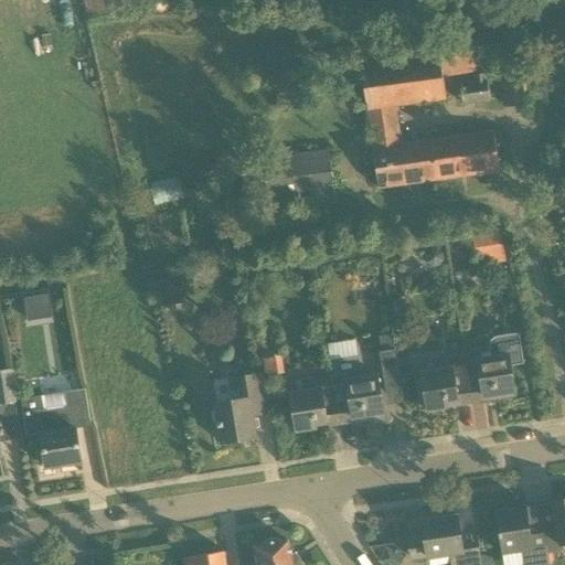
[(130,0),(81,0),(85,20),(134,9),(130,0)]
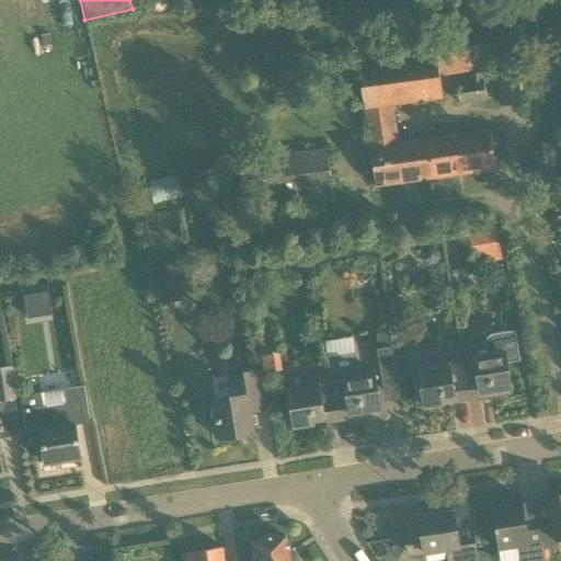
[(518,26),(469,34),(472,59),(523,52),(518,26)]
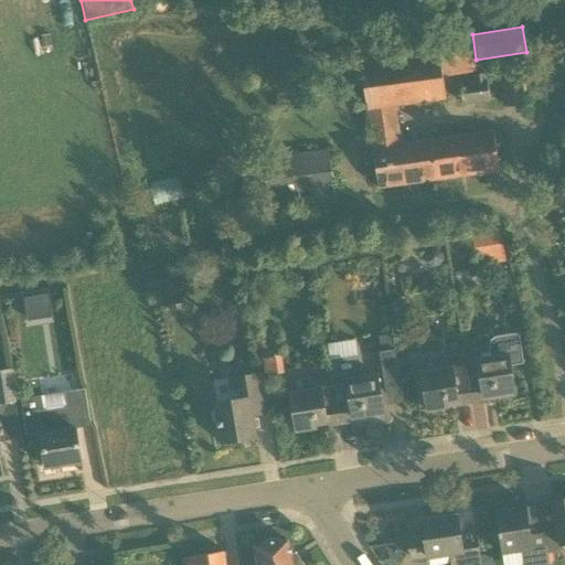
[(395,105),(448,98),(445,76),(476,73),(472,52),(445,56),(440,30),(384,39),(387,65),(362,68),(372,138),(400,135),(395,105)]
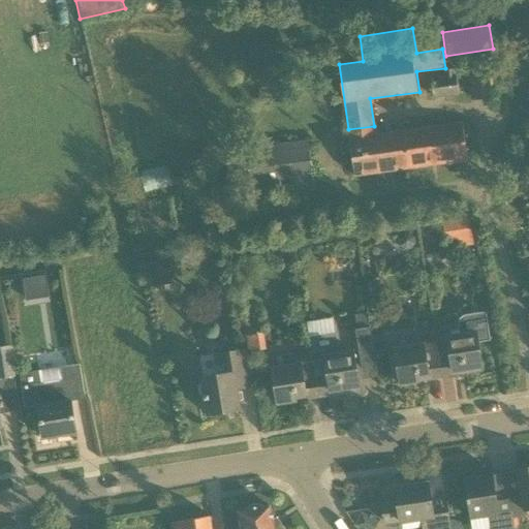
[(431,80),(432,90),(433,96),(459,92),(457,75),(456,75),(455,68),(442,70),(443,78),(431,80)]
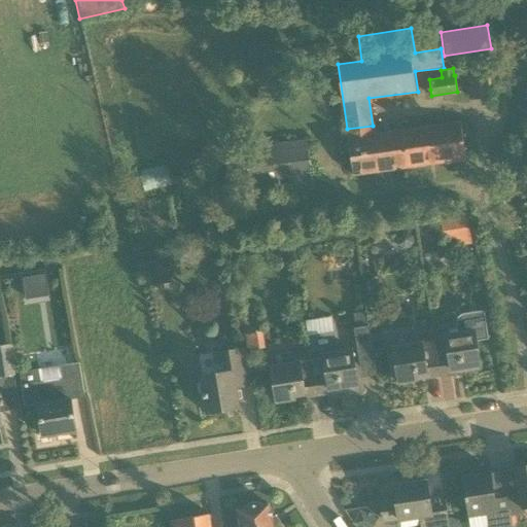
[(461,123),(389,132),(394,169),(465,160),(461,123)]
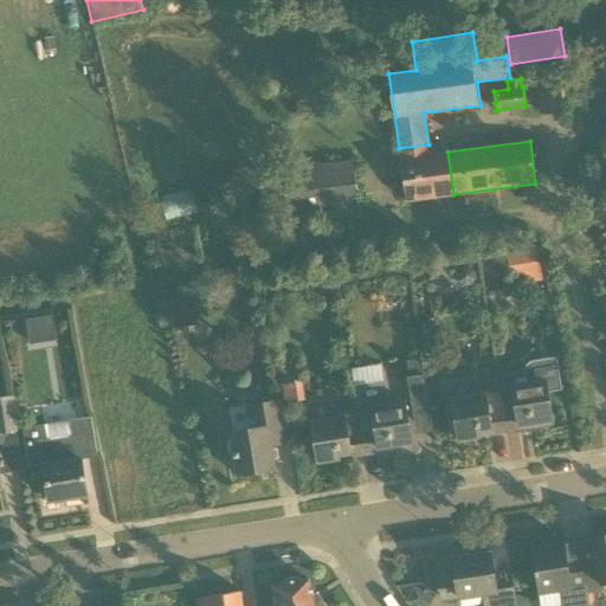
[(406,201),(453,194),(447,152),(430,154),(429,144),(399,148),(406,201)]
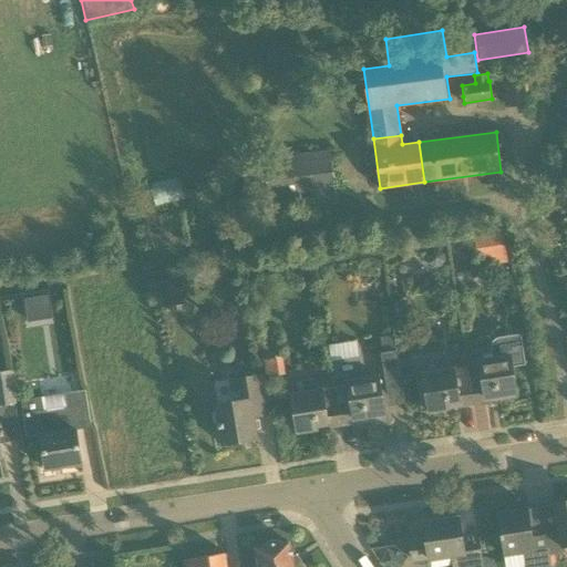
[(330,151),(292,155),(298,199),(336,194),(330,151)]
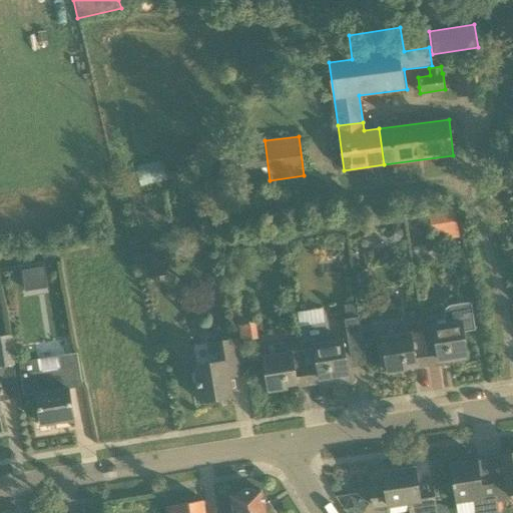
[(265,140),(220,146),(220,141),(194,144),(197,167),(220,164),(223,186),(270,180),(265,140)]
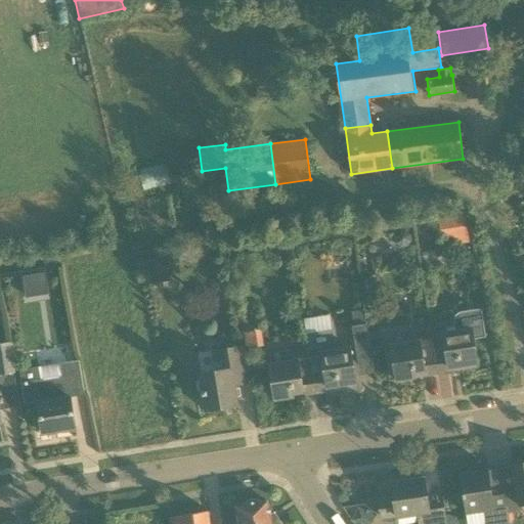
[(465,215),(450,217),(452,235),(453,245),(469,243),(465,215)]
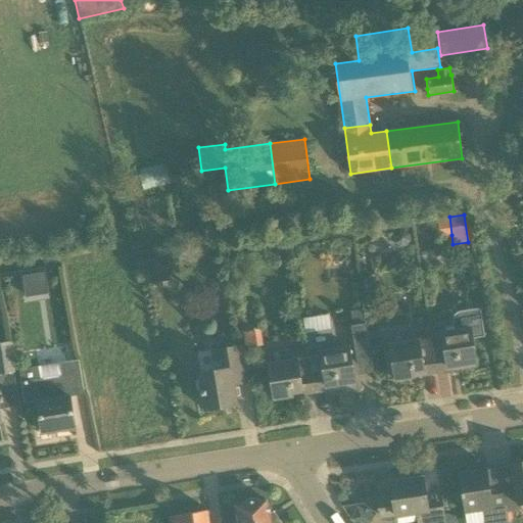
[(398,231),(393,236),(394,243),(400,247),(407,247),(411,241),(411,235),(405,230),(398,231)]
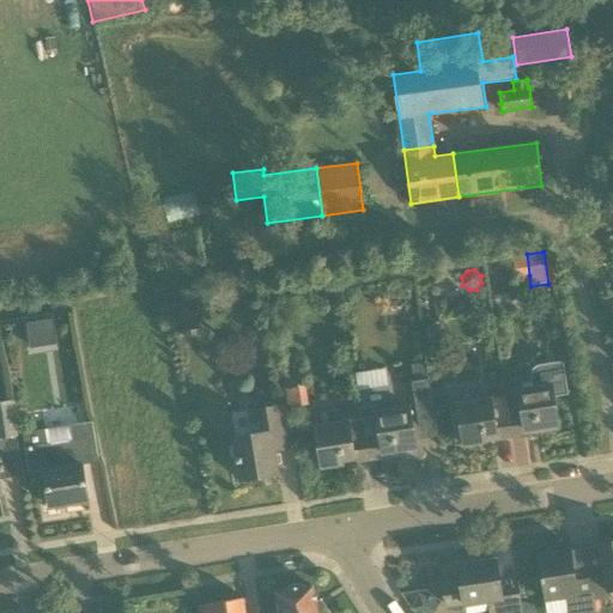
[(193,301),(171,304),(177,333),(199,328),(193,301)]
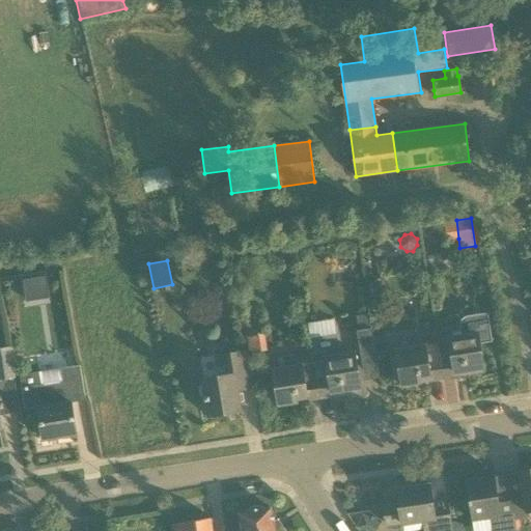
[(47,275),(19,277),(21,299),(48,297),(47,275)]
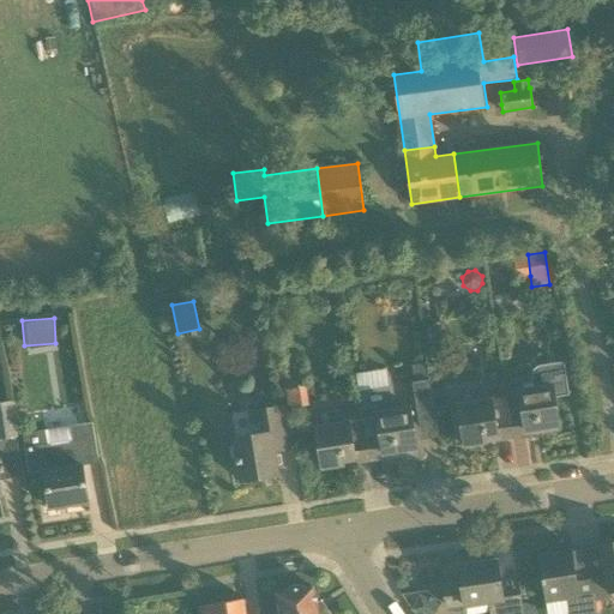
[(427,365),(411,366),(414,380),(429,379),(427,365)]
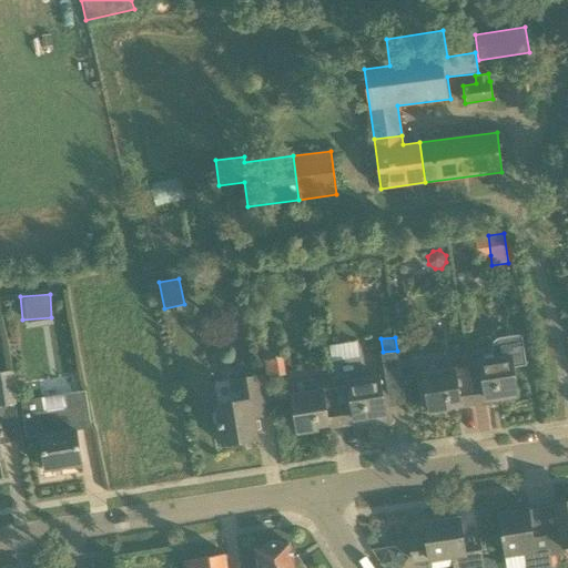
[(466,357),(474,405),(516,398),(516,394),(517,394),(513,366),(526,364),(521,337),(500,341),(498,341),(496,342),(494,344),(493,346),(492,348),(492,350),(493,351),(493,353),(466,357)]
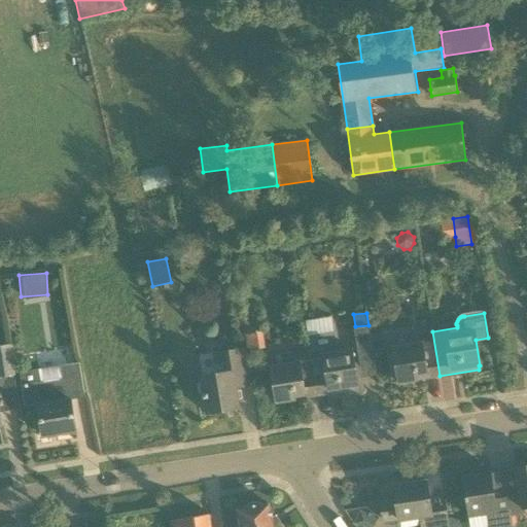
[(305,332),(328,331),(327,317),(304,319),(305,332)]
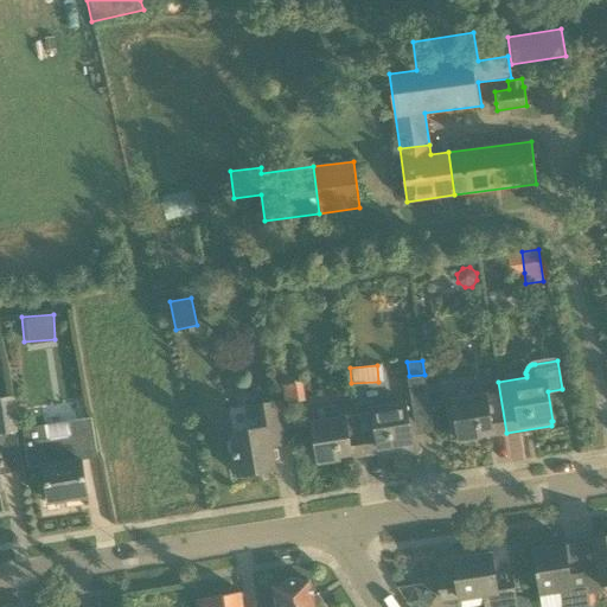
[(425,376),(409,378),(414,408),(429,406),(425,376)]
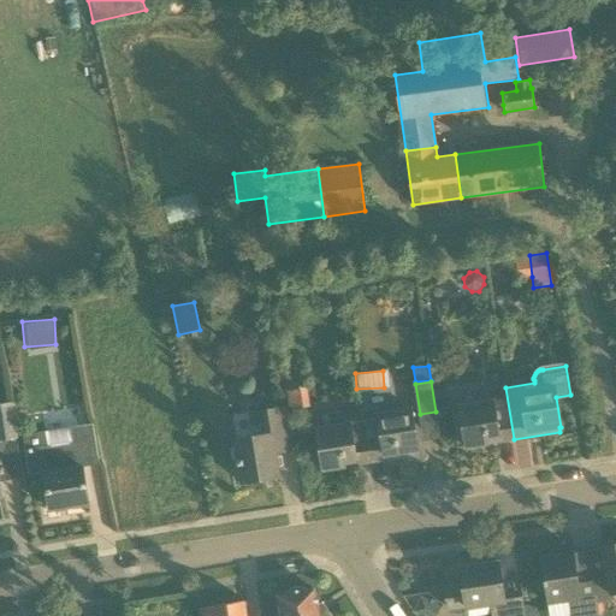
[(361,396),(371,462),(416,455),(416,450),(418,449),(412,409),(396,412),(395,404),(392,406),(390,388),(360,392),(361,396)]
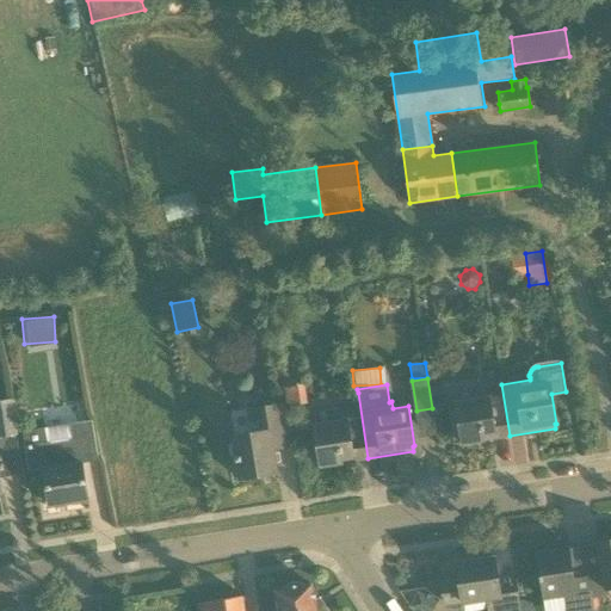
[(510,436),(501,384),(470,389),(473,400),(456,403),(463,443),(510,436)]
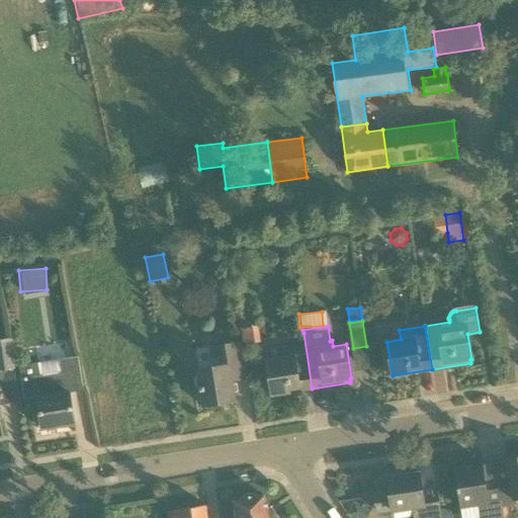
[(279,358),(266,360),(272,395),(312,389),(304,333),(297,334),(298,346),(278,349),(279,358)]
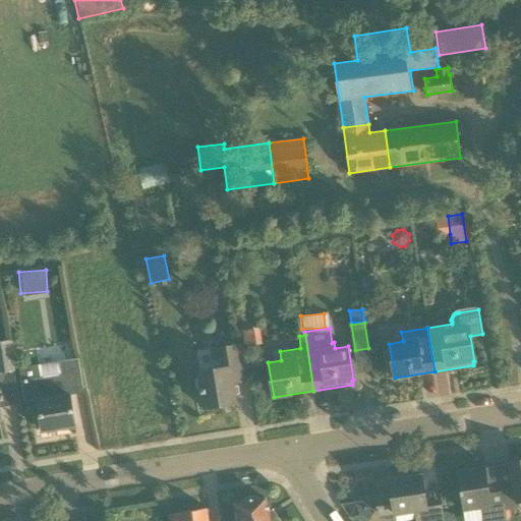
[(0,372),(13,370),(8,340),(0,341),(0,372)]
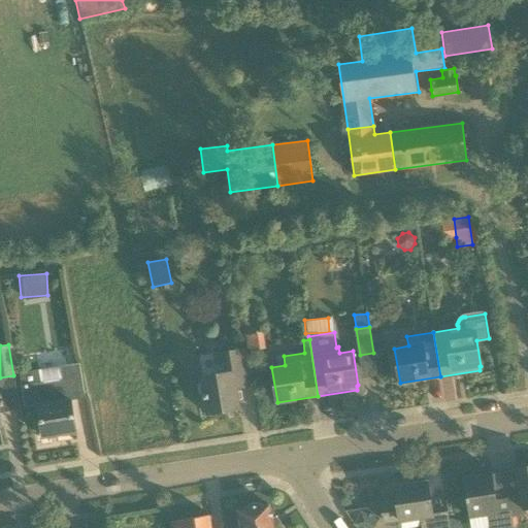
[(226,372),(200,376),(206,414),(240,408),(236,388),(251,386),(244,349),(215,354),(216,363),(224,362),(226,372)]
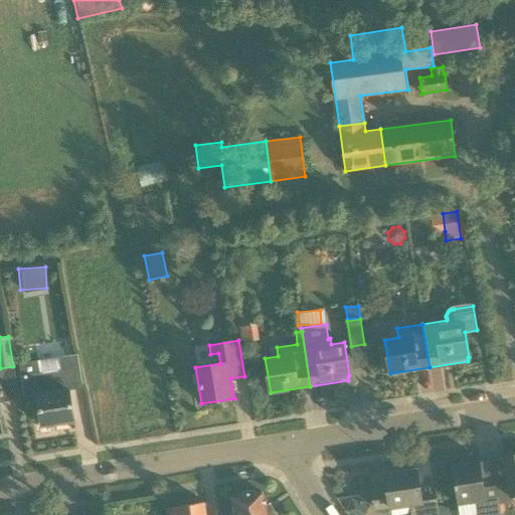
[(69,390),(83,388),(77,354),(58,357),(60,369),(38,373),(36,365),(23,368),(25,375),(21,376),(25,397),(37,395),(39,406),(42,425),(74,420),(70,400),(69,390)]
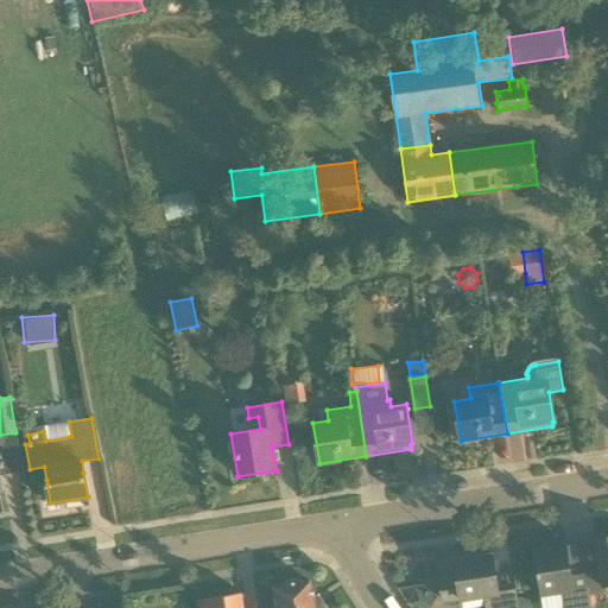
[(607,537),(595,539),(599,563),(584,565),(590,607),(596,607),(595,594),(603,593),(603,586),(607,584),(607,537)]
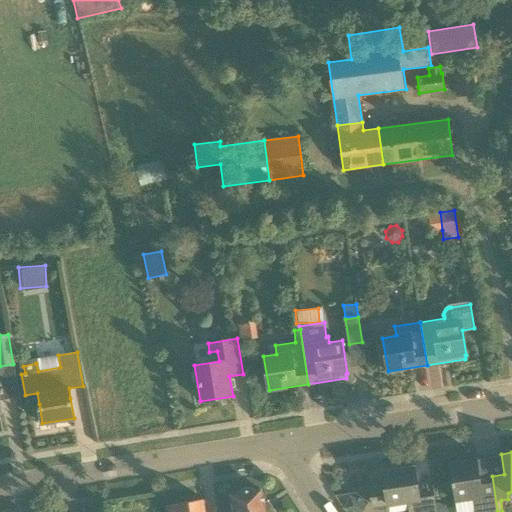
[(457,511),(497,511),(492,476),(480,478),(477,459),(476,458),(450,462),(453,482),(452,482),(457,511)]
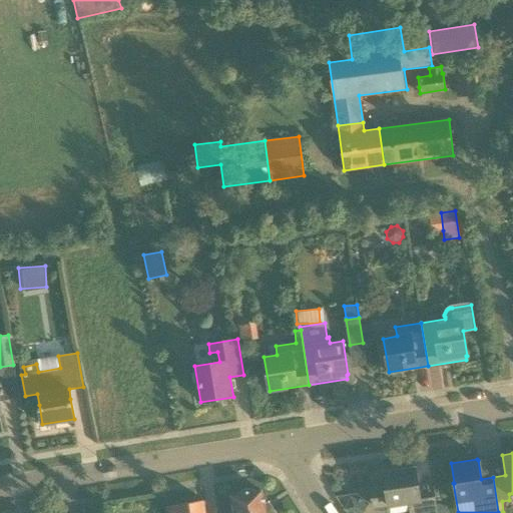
[(421,499),(415,469),(383,474),(386,488),(371,490),(373,506),(388,504),(388,505),(408,502),(409,512),(438,512),(437,504),(436,497),(421,499)]
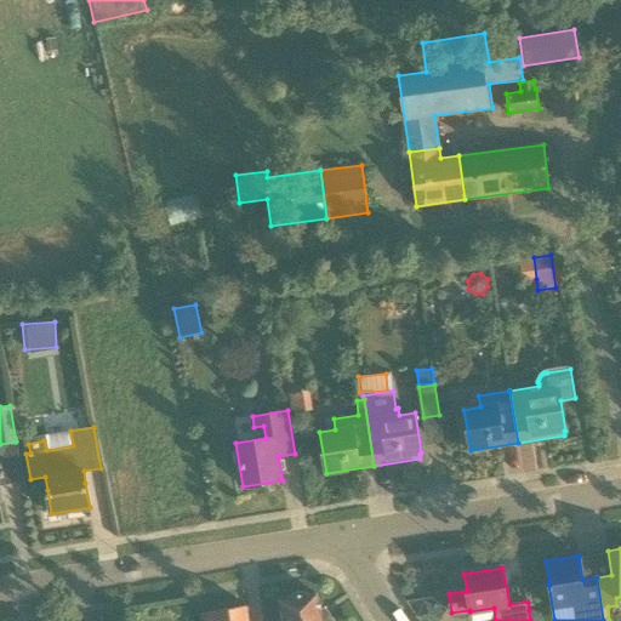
[(298,594),(289,599),(280,600),(284,620),(334,620),(332,617),(320,620),(317,594),(308,596),(298,594)]
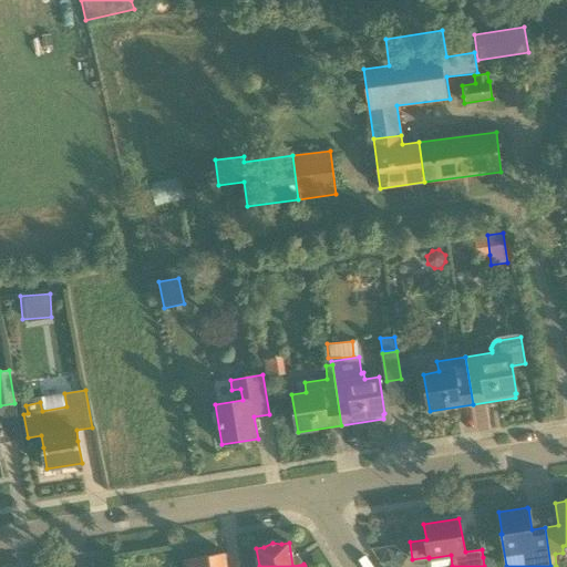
[(388,549),(380,564),(385,566),(393,566),(400,556),(397,554),(388,549)]
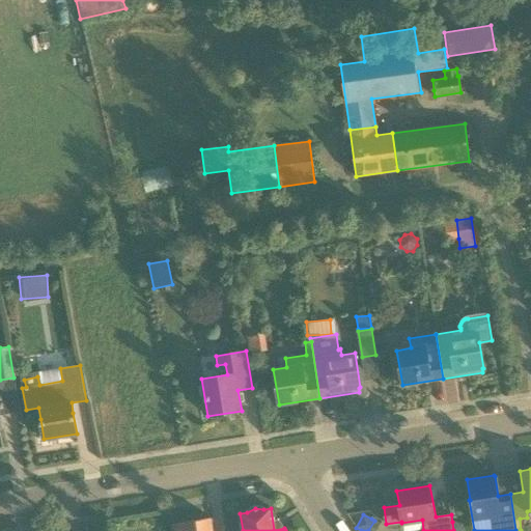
[(212,530),(211,518),(172,524),(173,530),(212,530)]
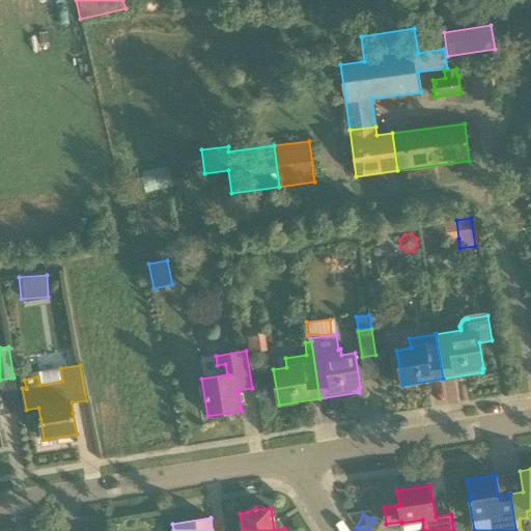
[(455,522),(452,522),(453,530),(466,530),(465,528),(463,525),(459,523),(455,522)]
